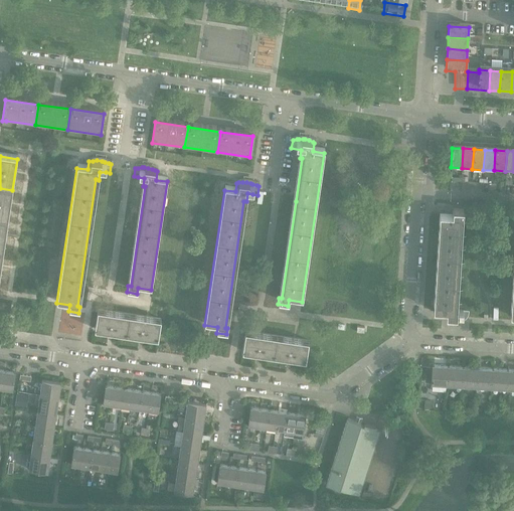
[(0,220),(7,221),(12,190),(0,188),(0,220)]
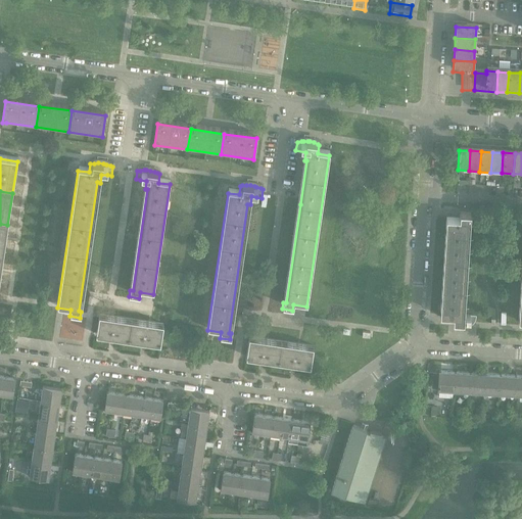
[(461,313),(467,218),(470,218),(470,217),(460,217),(459,222),(445,222),(439,319),(453,320),(453,326),(463,326),(463,331),(464,331),(465,331),(466,330),(467,330),(468,330),(469,329),(470,328),(471,328),(472,327),(473,326),(473,325),(474,324),(474,322),(475,322),(475,320),(470,320),(470,319),(465,319),(464,319),(464,314),(461,313)]
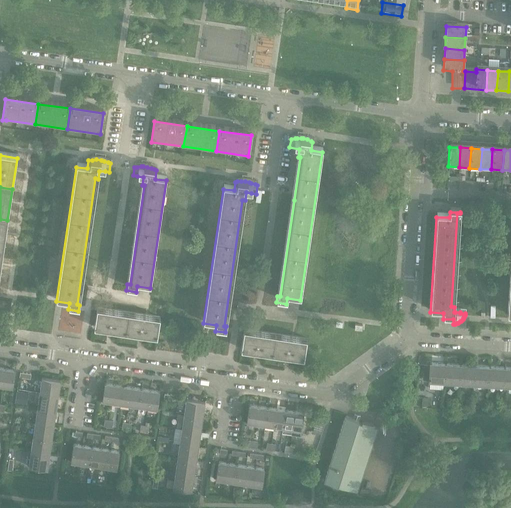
[(94,331),(107,333),(125,336),(128,316),(97,311),(94,331)]
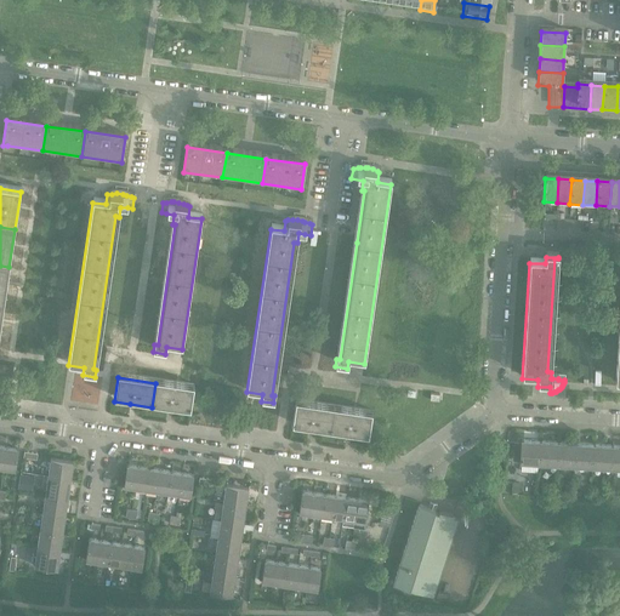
[(193,389),(155,383),(152,408),(189,414),(193,389)]
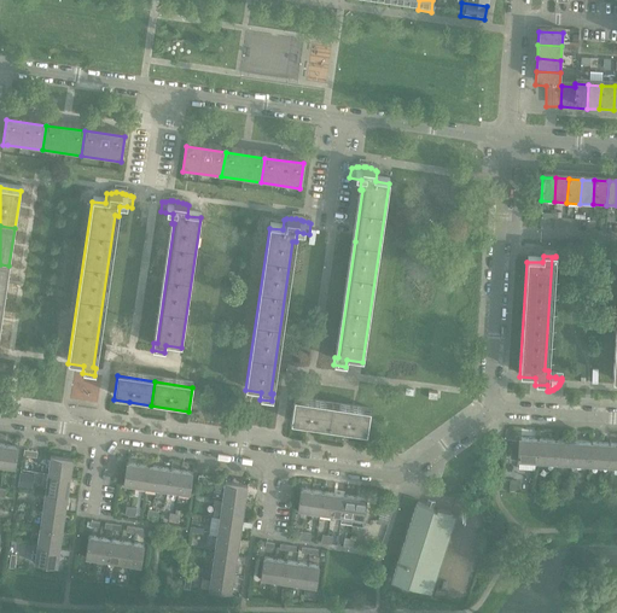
[(290,426),(306,428),(329,432),(331,408),(294,402),(290,426)]
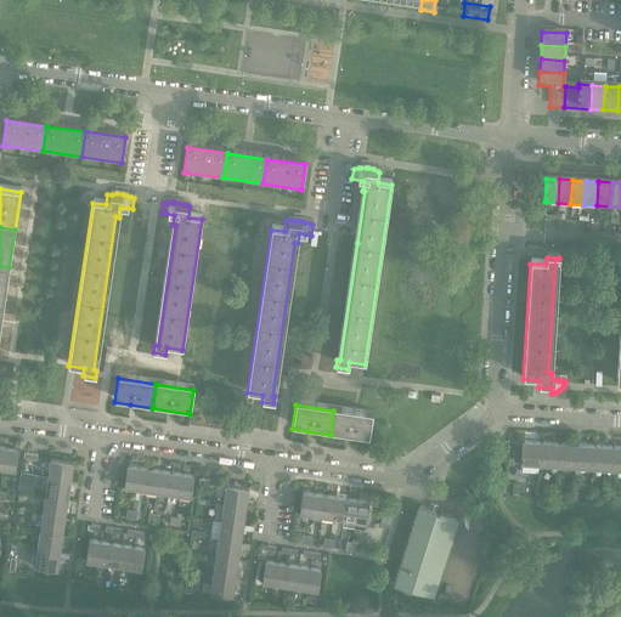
[(372,415),(333,411),(331,435),(368,440),(372,415)]
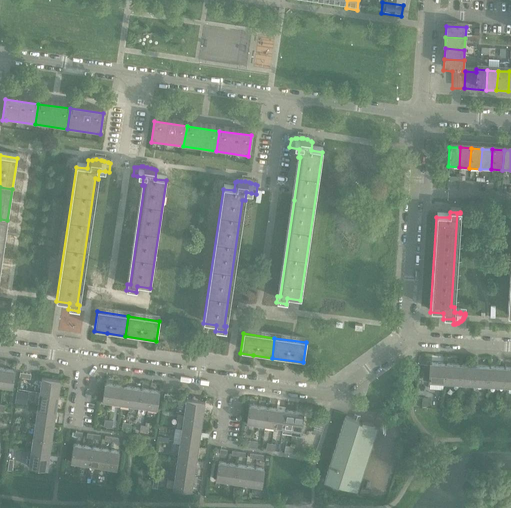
[(428,386),(442,387),(444,368),(429,367),(428,386)]
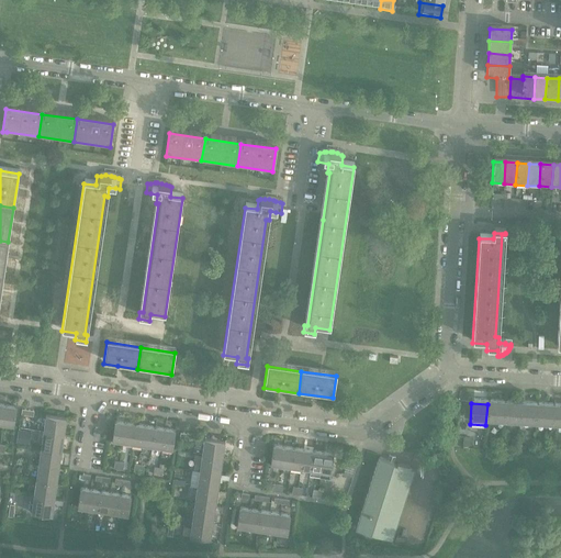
[(504,405),(487,404),(485,425),(503,426),(504,405)]
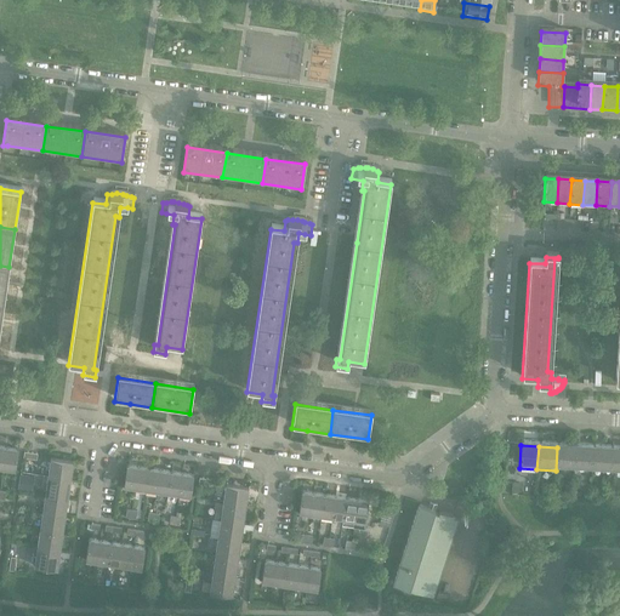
[(575,449),(557,448),(556,471),(573,472),(575,449)]
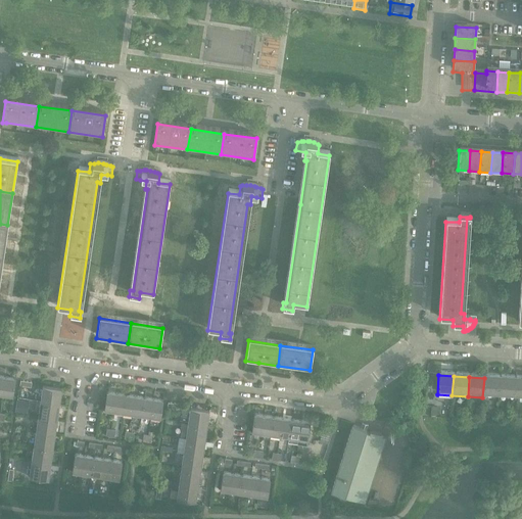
[(499,378),(484,378),(482,397),(497,398),(499,378)]
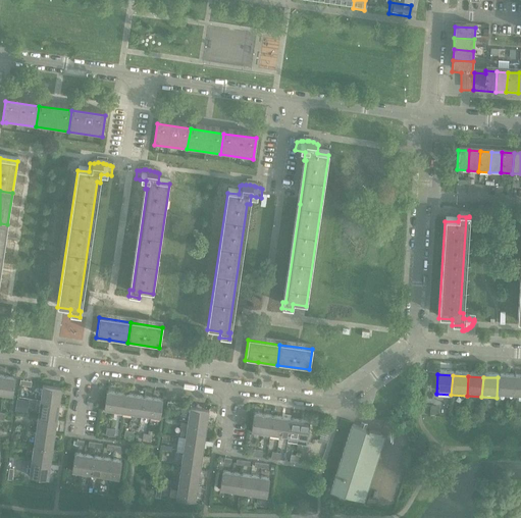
[(513,378),(498,377),(497,398),(512,398),(513,378)]
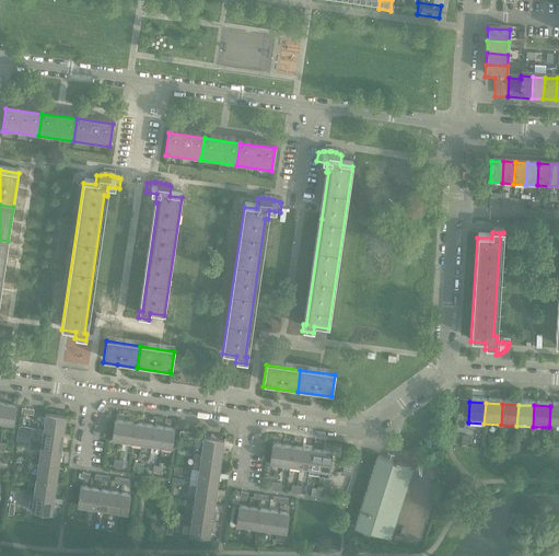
[(558,406),(550,406),(549,427),(558,428),(558,406)]
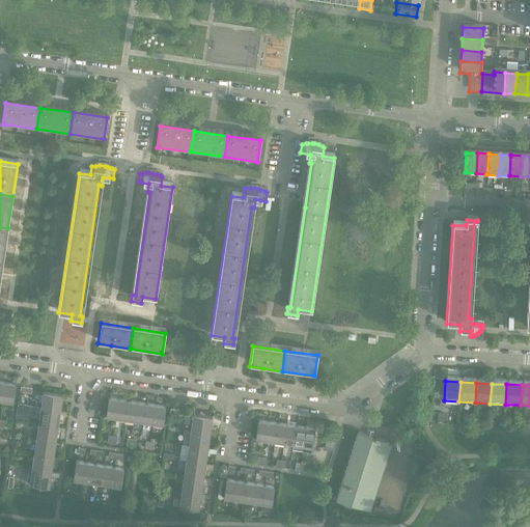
[(15,388),(5,387),(3,406),(12,407),(15,388)]
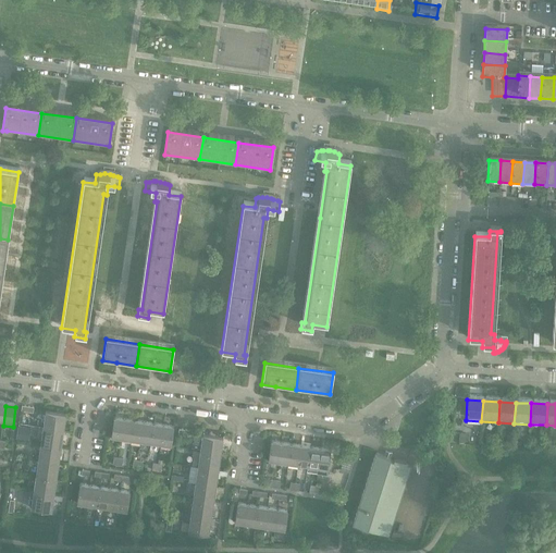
[(45,416),(42,431),(63,434),(65,419),(45,416)]
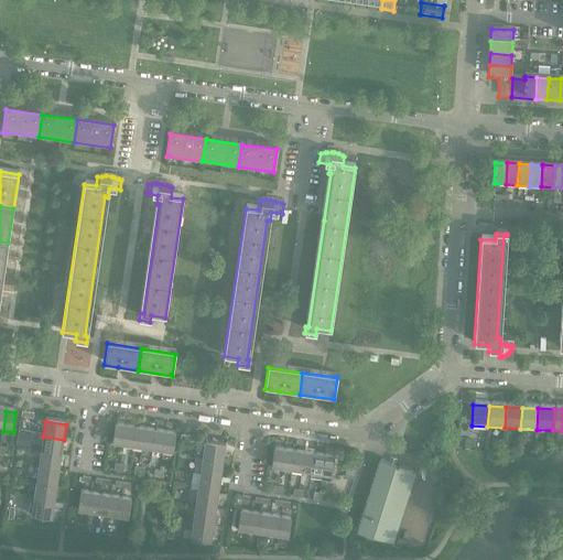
[(126,429),(115,427),(111,447),(122,449),(126,429)]
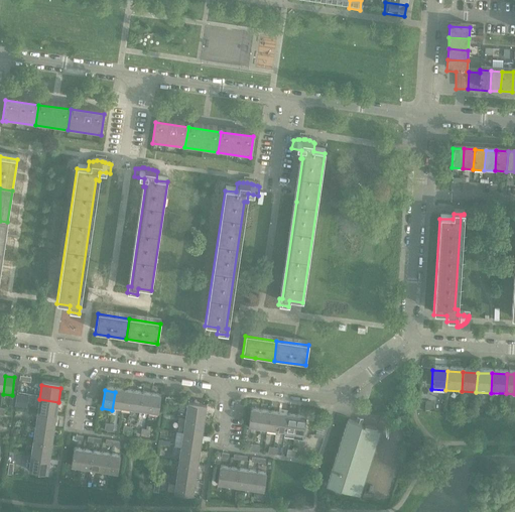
[(124,393),(115,392),(112,410),(121,411),(124,393)]
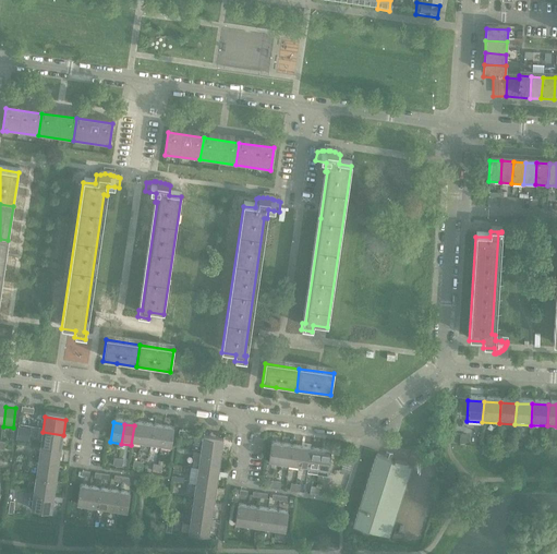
[(143,426),(134,425),(131,445),(141,446),(143,426)]
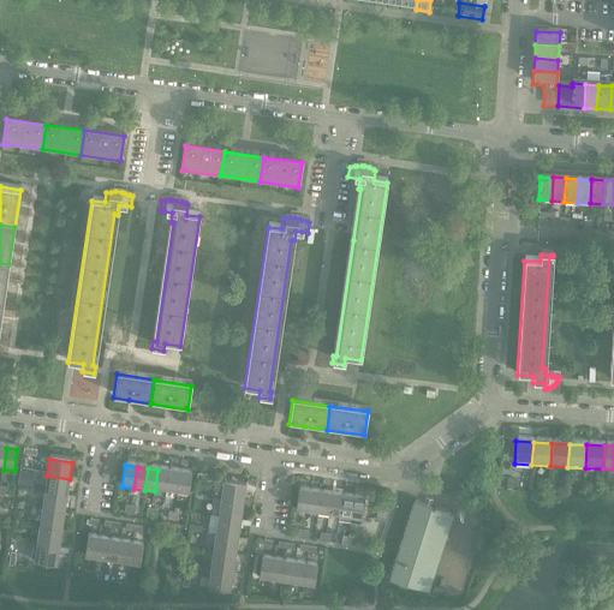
[(168,472),(158,470),(155,491),(166,494),(168,472)]
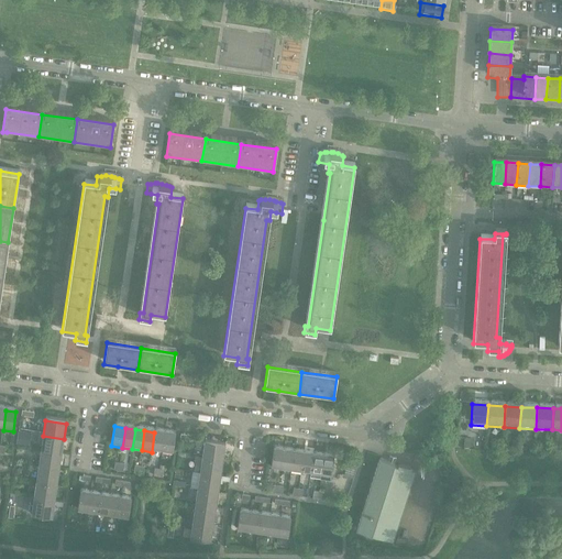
[(164,434),(154,433),(152,452),(162,453),(164,434)]
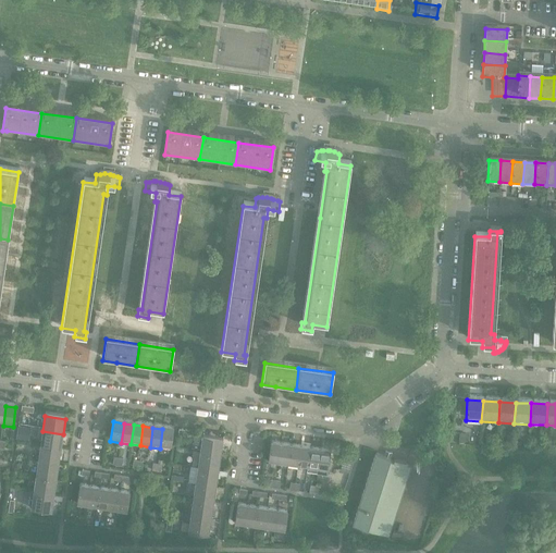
[(173,431),(162,429),(160,449),(170,450),(173,431)]
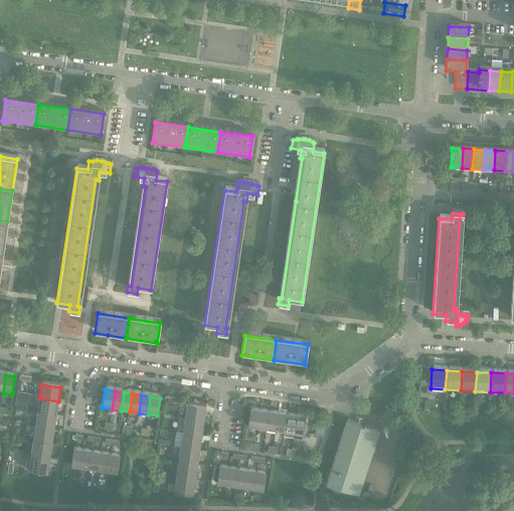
[(16,398),(15,410),(22,411),(24,400),(16,398)]
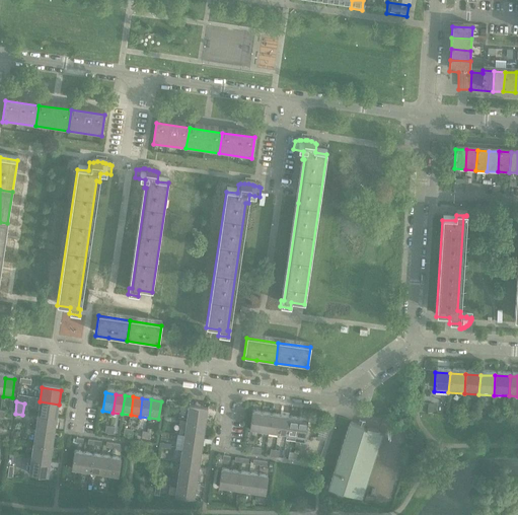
[(59,405),(40,401),(38,417),(57,420),(59,405)]
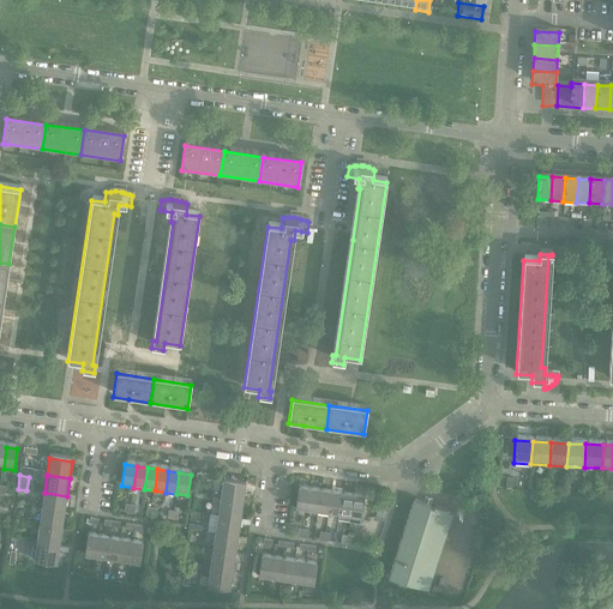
[(223,483),(220,501),(242,505),(245,487),(223,483)]
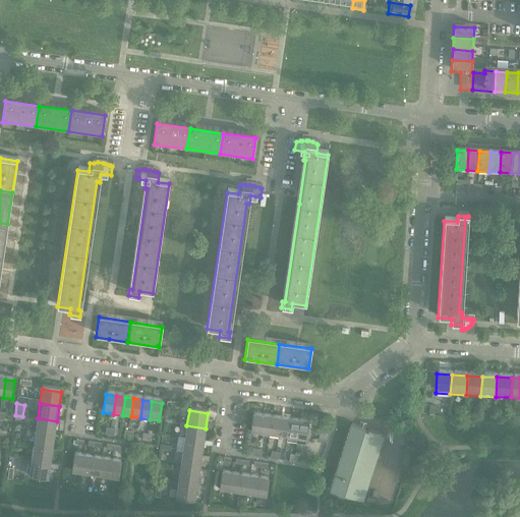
[(250,435),(260,436),(262,417),(252,416),(250,435)]
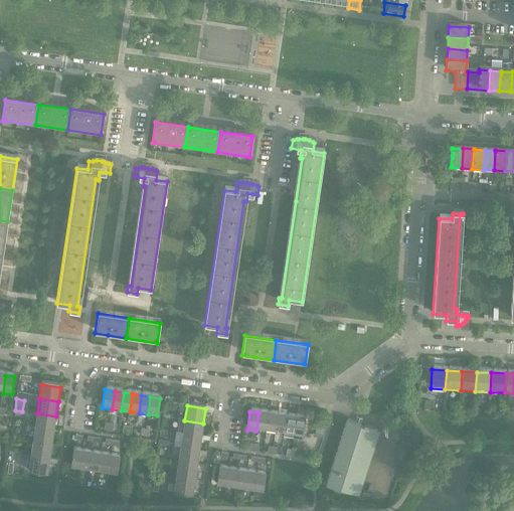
[(269,414),(259,412),(257,431),(266,432),(269,414)]
